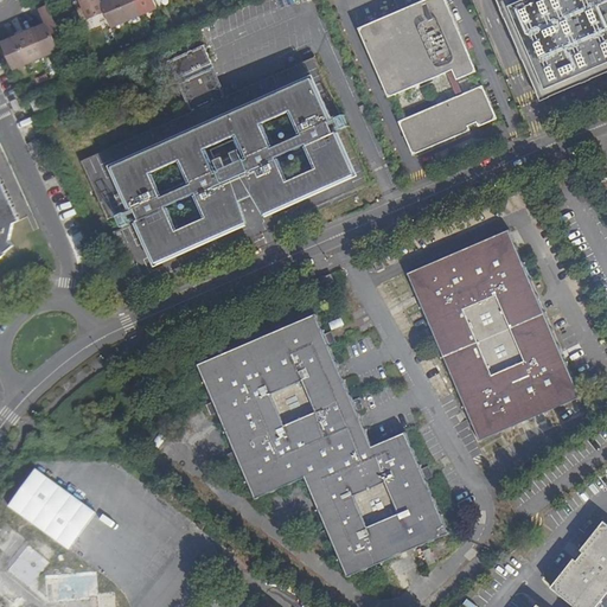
[(100,0),(81,0),(90,20),(106,13),(102,4),(100,0)]
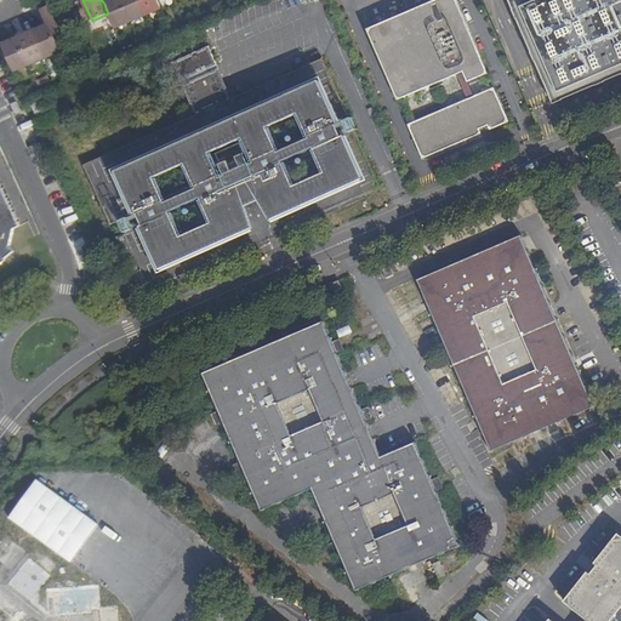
[(108,13),(114,29),(130,22),(120,0),(110,0),(112,1),(104,4),(108,13)]
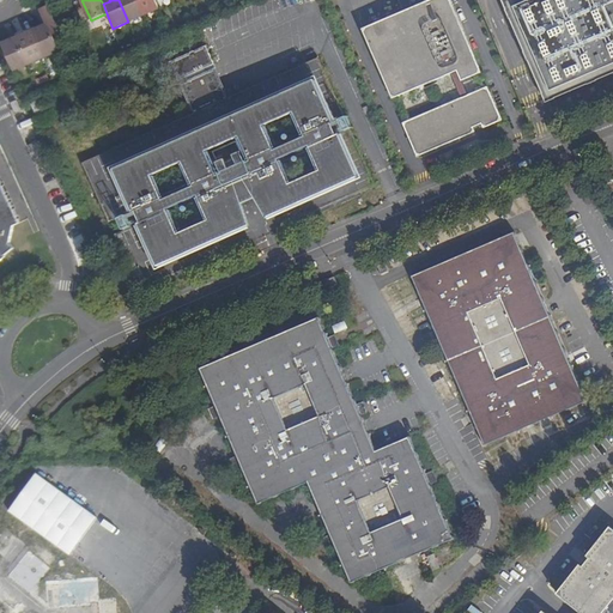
[(119,0),(128,22),(144,16),(137,0),(119,0)]
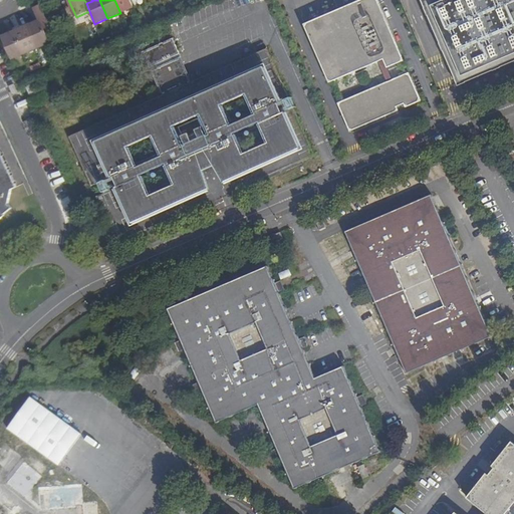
[(114,0),(120,13),(134,7),(131,1),(131,0),(114,0)]
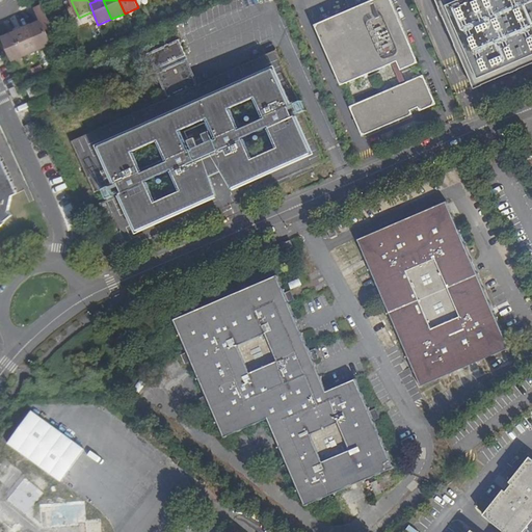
[(371,0),(349,9),(352,19),(330,28),(326,19),(317,23),(316,24),(316,26),(315,27),(339,82),(340,83),(341,84),(343,83),(391,63),(400,84),(352,105),(351,105),(350,107),(350,109),(360,132),(361,133),(362,134),(364,134),(406,115),(408,114),(409,113),(409,112),(409,110),(417,107),(418,109),(420,109),(421,109),(432,105),(433,103),(433,102),(423,78),(422,77),(421,76),(420,77),(405,82),(399,70),(413,63),(415,62),(416,60),(415,59),(389,0),(371,0)]
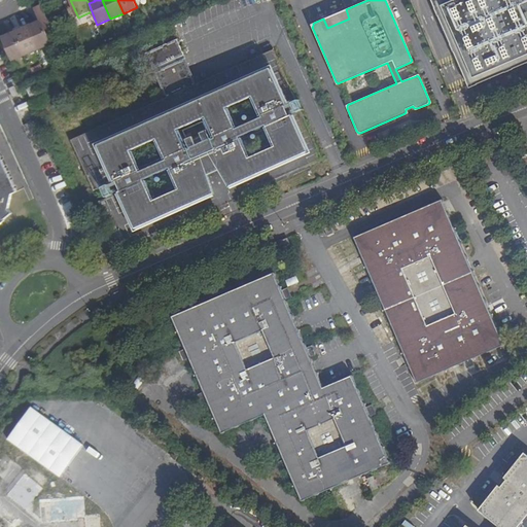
[(526,0),(431,0),(468,89),(526,63),(526,0)]
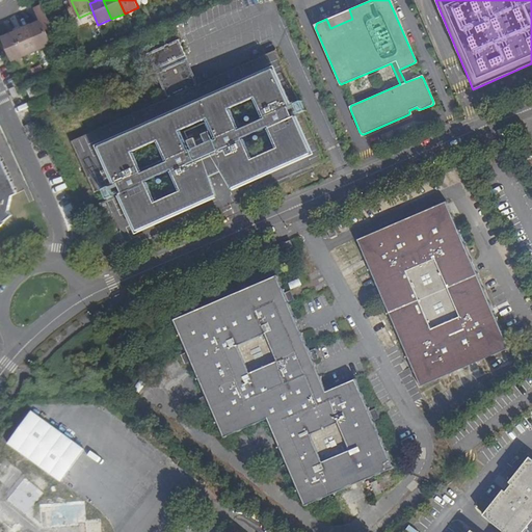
[(41,18),(46,31),(59,25),(50,2),(36,7),(41,18)]
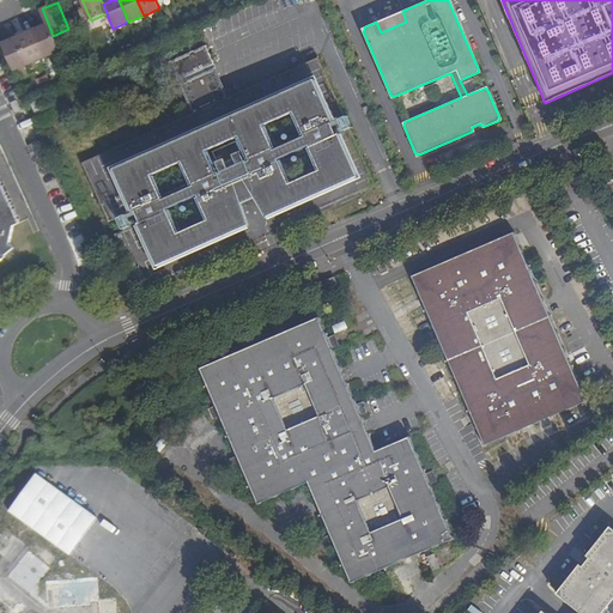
[(402,11),(376,22),(381,32),(406,22),(402,11)]
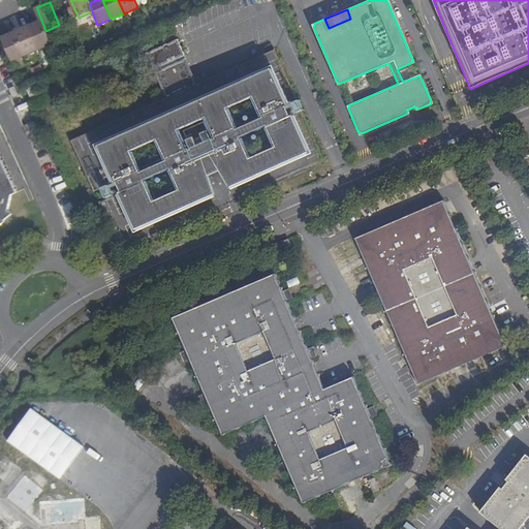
[(34,24),(28,26),(37,49),(51,43),(45,31),(40,18),(33,21),(34,24)]
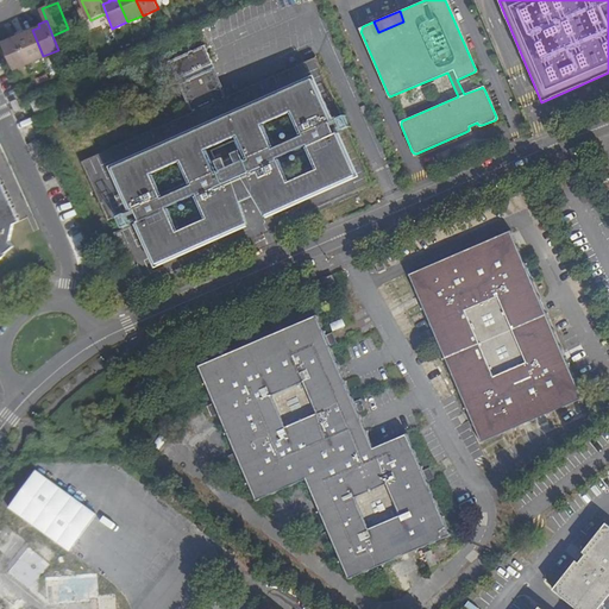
[(43,56),(32,30),(25,33),(24,30),(16,33),(29,63),(43,56)]
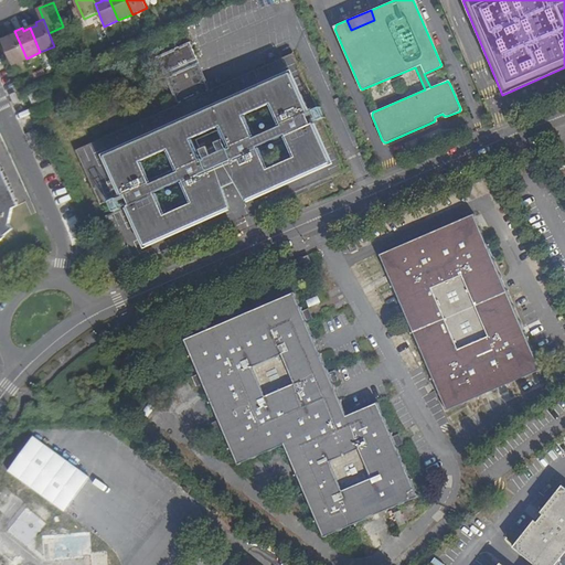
[(27,59),(14,31),(7,34),(8,38),(4,39),(2,40),(12,64),(27,59)]
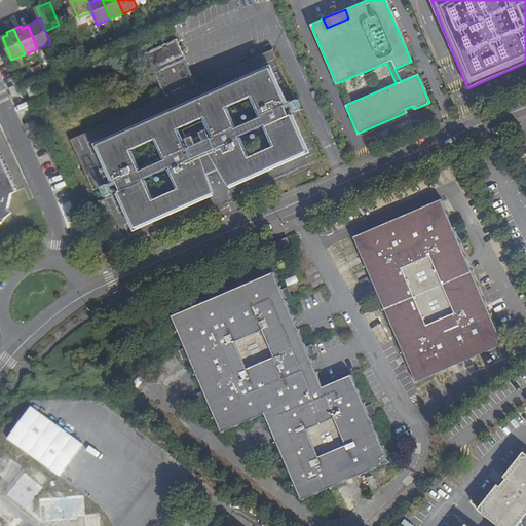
[(177,39),(156,48),(146,52),(153,69),(155,68),(163,65),(175,60),(184,55),(177,39)]
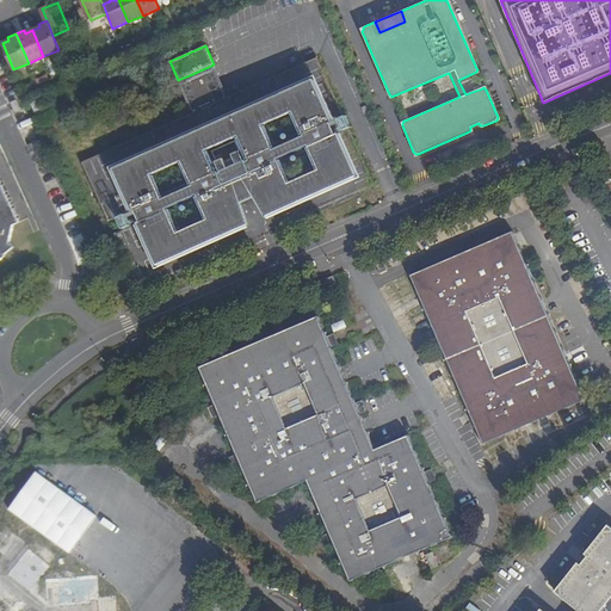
[(139,290),(259,236),(310,214),(374,185),(318,57),(259,84),(228,97),(220,100),(207,72),(204,72),(191,78),(181,82),(179,84),(192,113),(82,162),(139,290)]
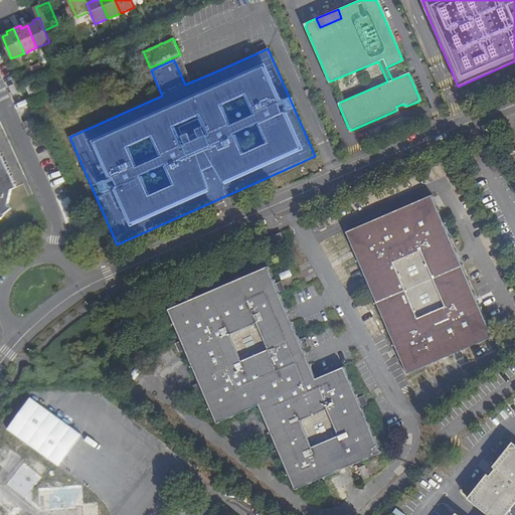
[(181,57),(174,60),(185,84),(192,81),(181,57)]
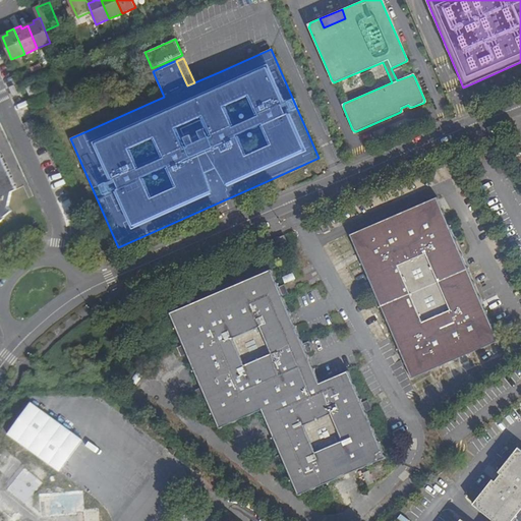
[(32,85),(26,88),(32,100),(37,97),(32,85)]
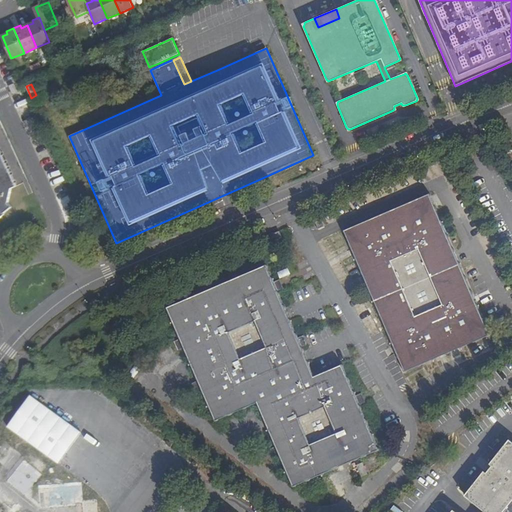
[(7,165),(0,167),(0,217),(5,213),(12,207),(8,204),(12,189),(17,186),(7,165)]
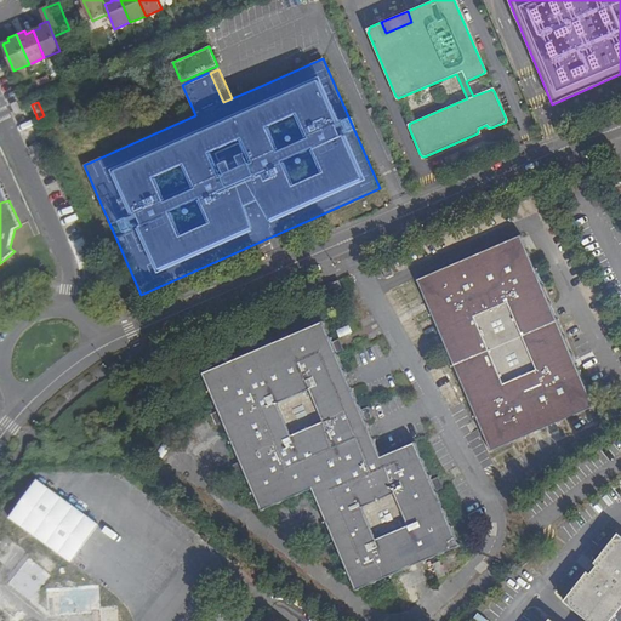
[(522,235),(419,279),(491,450),(594,406),(522,235)]
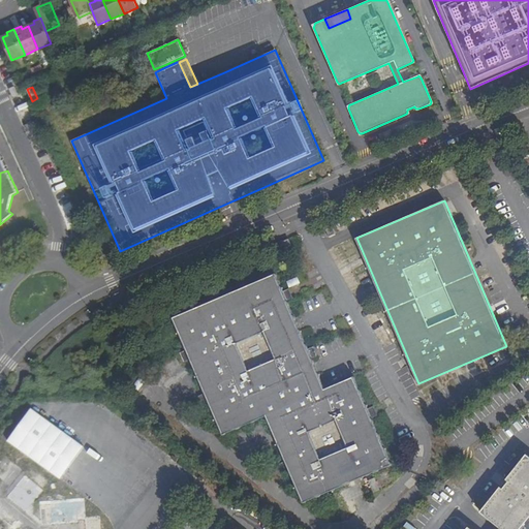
[(332,241),(338,238),(333,226),(327,229),(332,241)]
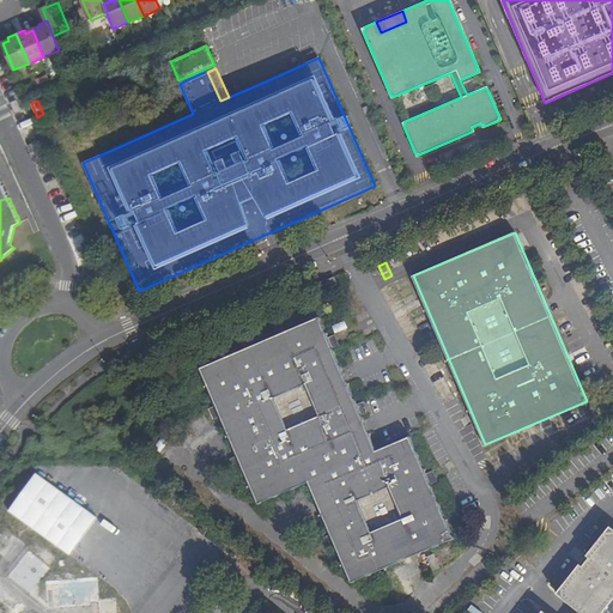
[(333,277),(322,281),(327,293),(338,289),(333,277)]
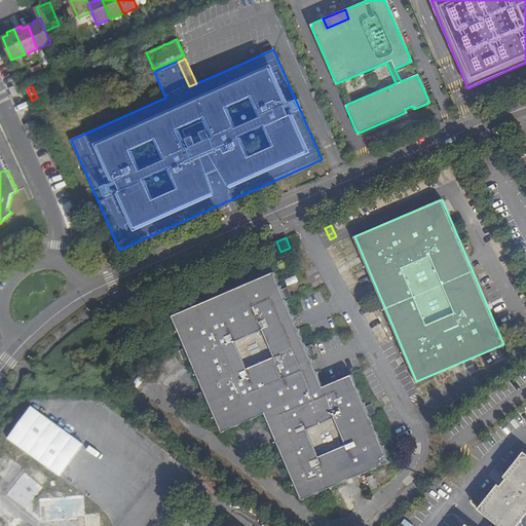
[(291,250),(282,255),(286,265),(296,261),(291,250)]
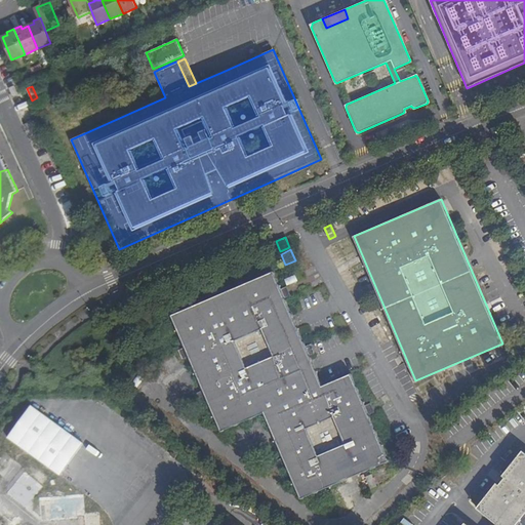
[(369,415),(365,406),(352,373),(329,382),(323,385),(310,356),(306,347),(285,298),(281,289),(274,271),(209,298),(170,315),(173,324),(184,348),(188,357),(202,391),(205,397),(206,400),(220,433),(237,426),(264,414),(277,445),(282,458),(286,468),(298,495),(300,500),(390,462),(369,415)]
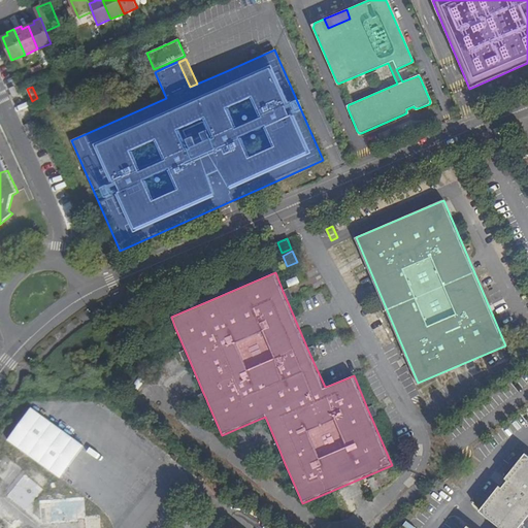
[(283,291),(287,300),(292,298),(288,289),(283,291)]
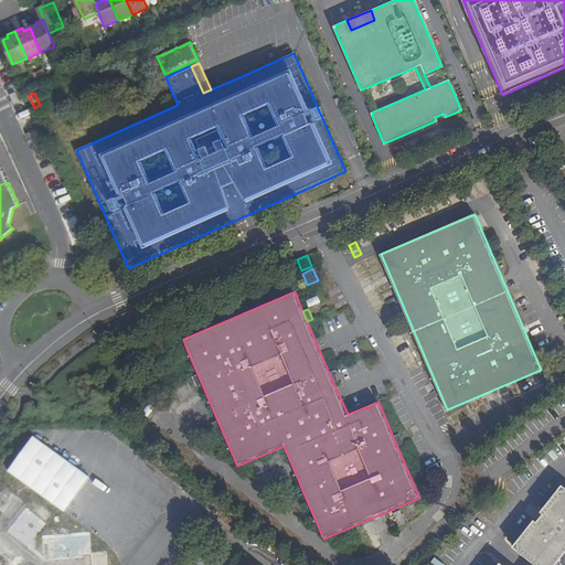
[(329,373),(333,383),(339,381),(334,371),(329,373)]
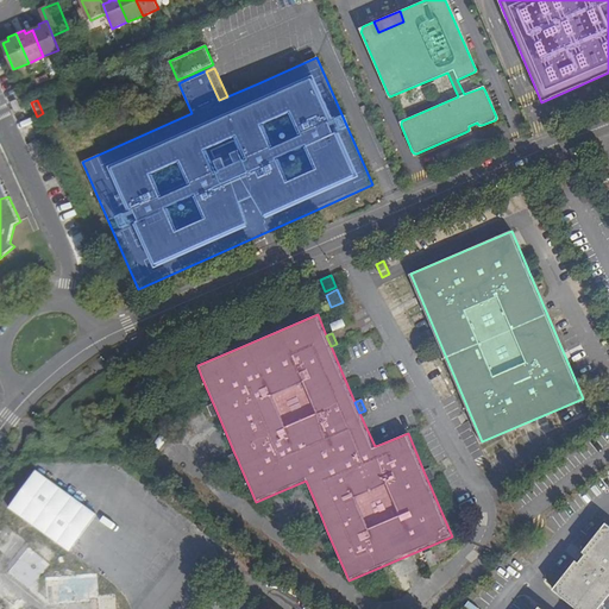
[(218,414),(213,403),(207,406),(212,416),(218,414)]
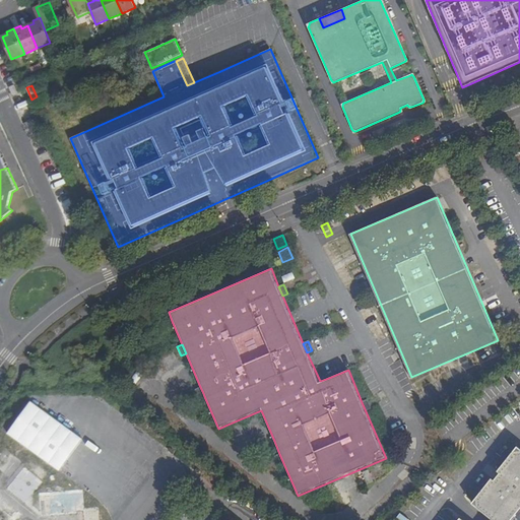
[(203,393),(200,387),(195,389),(199,398),(204,396),(203,393)]
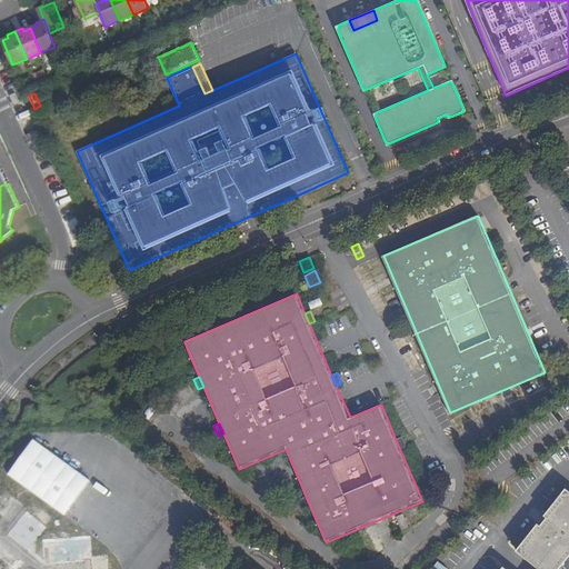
[(396,440),(400,450),(406,448),(401,438),(396,440)]
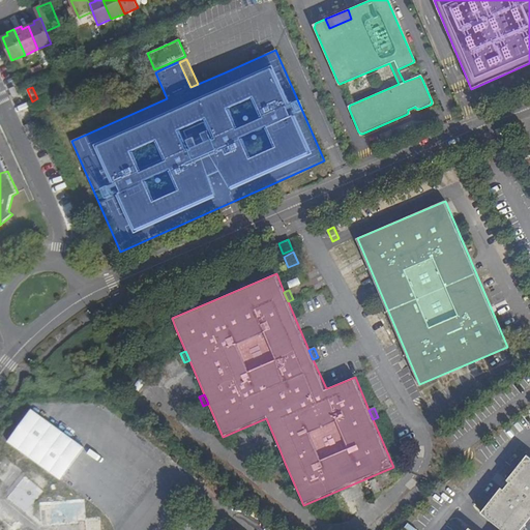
[(529,529),(529,455),(528,454),(507,480),(510,482),(504,490),(502,488),(481,513),(502,529),(500,529),(472,529),(470,528),(468,529),(529,529)]
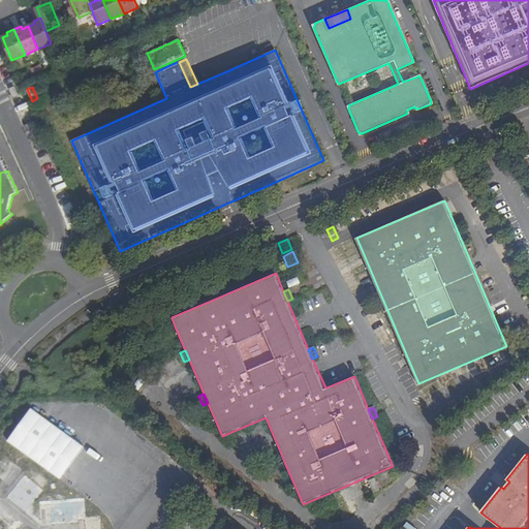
[(288,471),(284,462),(280,463),(284,473),(288,471)]
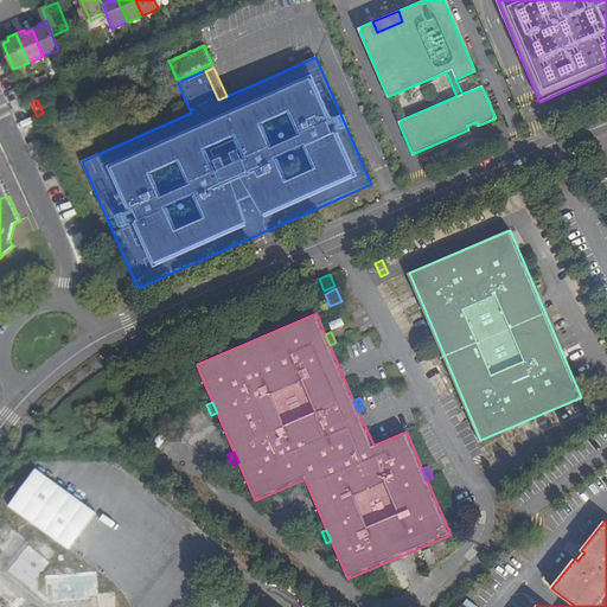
[(0,606),(19,606),(26,598),(0,580),(0,573),(5,566),(0,561),(0,554),(10,540),(0,532),(0,606)]
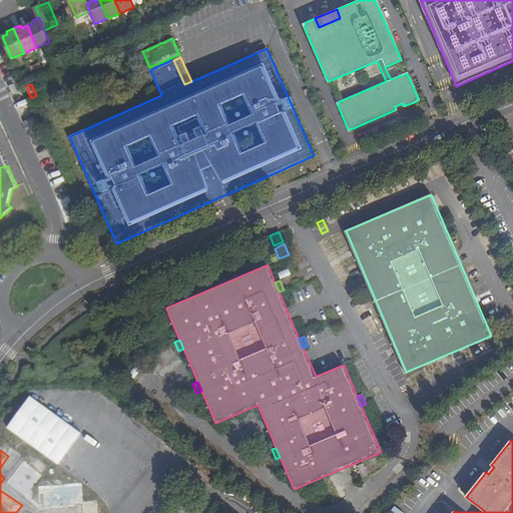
[(33,452),(9,483),(28,498),(52,467),(33,452)]
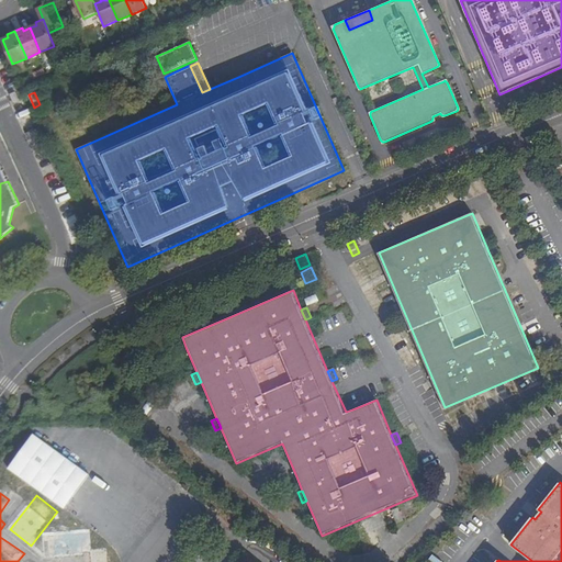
[(94,529),(45,531),(46,559),(74,558),(72,561),(111,561),(111,558),(97,558),(94,529)]
